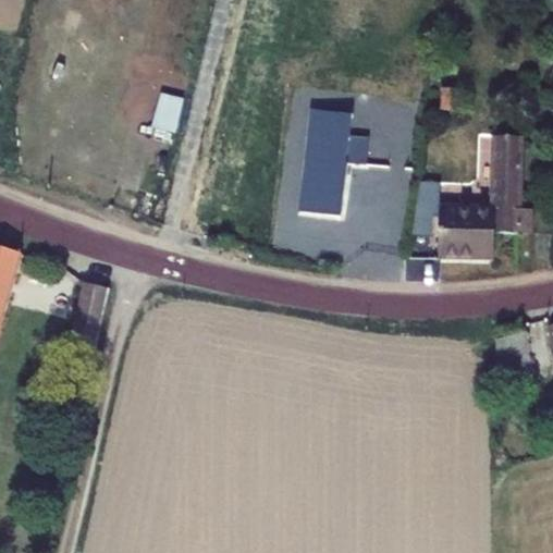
[(440,109),(456,110),(457,88),(441,87),(440,109)]
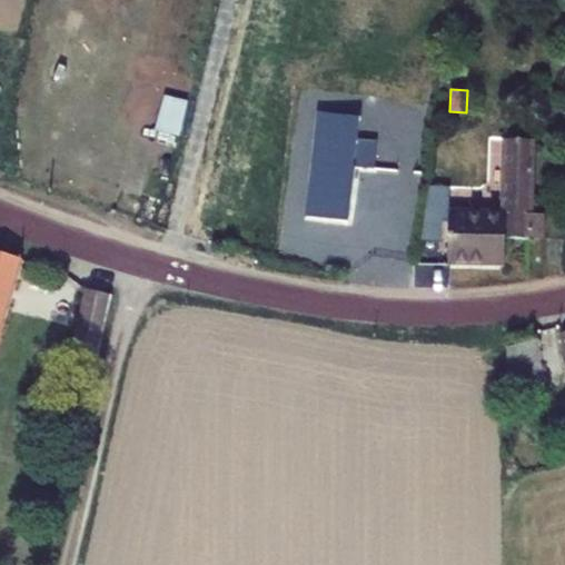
[(180,130),(187,95),(172,92),(165,127),(180,130)]
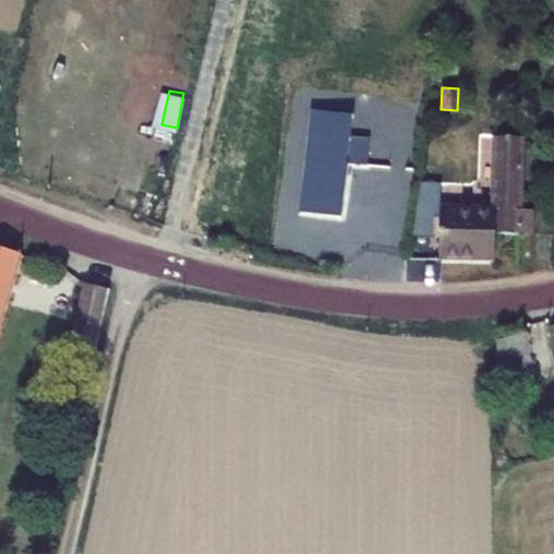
[(288,128),(284,161),(304,165),(299,209),(340,215),(347,164),(348,160),(347,160),(351,115),(312,110),(309,130),(288,128)]
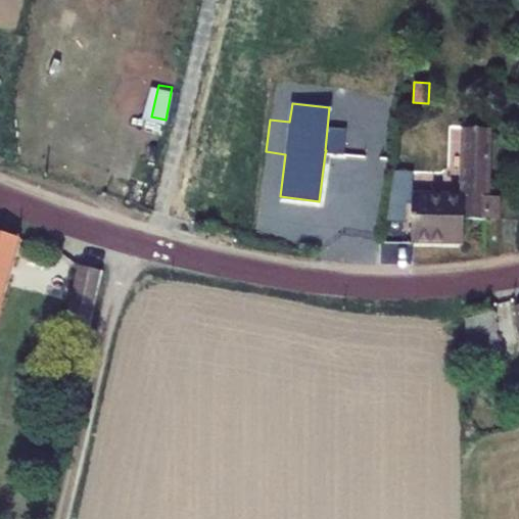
[(464,127),(462,192),(412,191),(411,241),(463,242),(464,217),(485,217),(485,215),(494,215),(496,194),(485,194),(487,127),(464,127)]
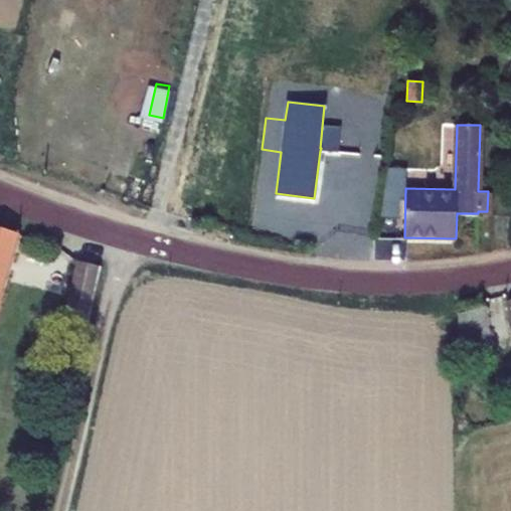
[(0,285),(16,231),(0,227),(0,285)]
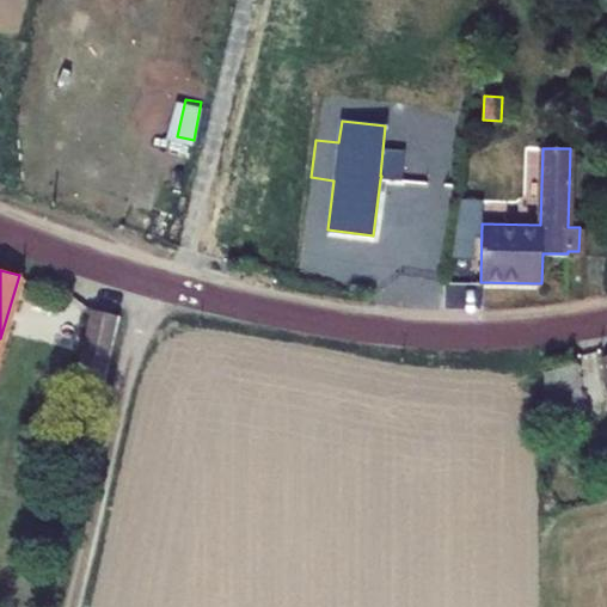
[(87,307),(72,374),(100,381),(116,313),(87,307)]
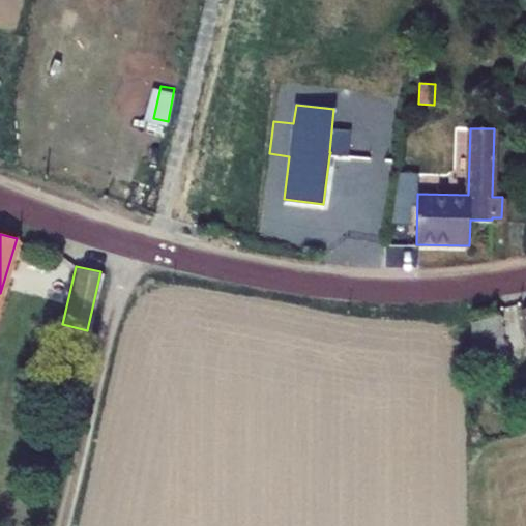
[(525,305),(513,310),(521,344),(525,342),(525,305)]
